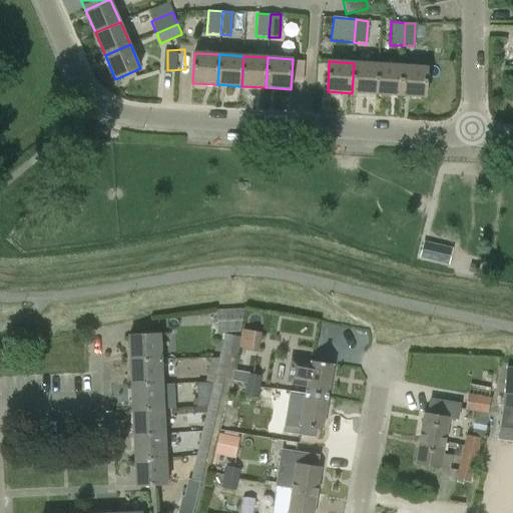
[(354,63),(352,93),(376,94),(378,64),(354,63)]
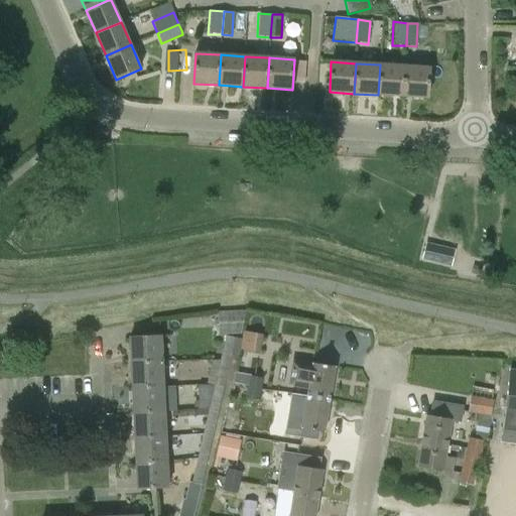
[(380,65),(378,95),(403,97),(405,67),(380,65)]
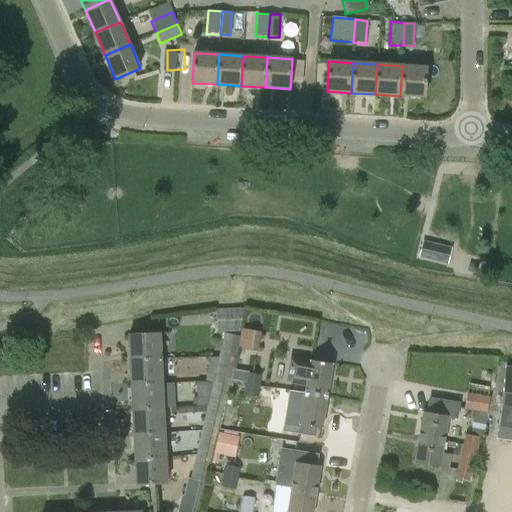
[(402,66),(400,96),(424,97),(426,68),(402,66)]
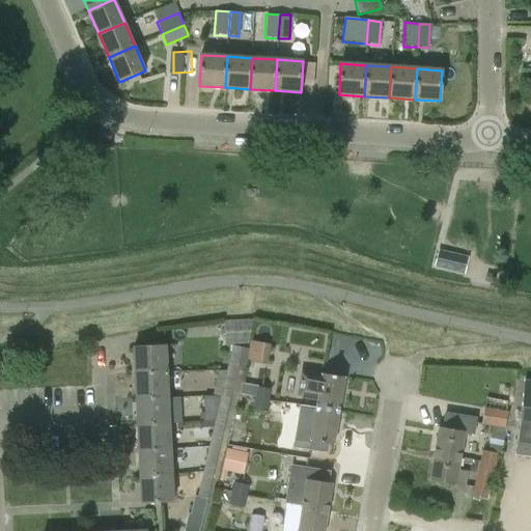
[(434,267),(447,271),(445,281),(454,283),(457,273),(464,274),(468,256),(438,249),(434,267)]
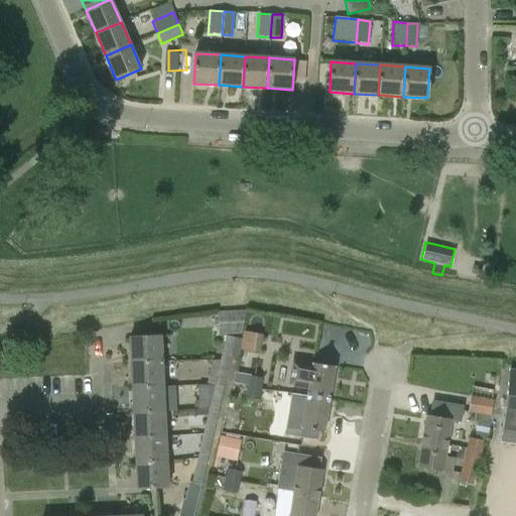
[(219,335),(241,334),(245,309),(218,310),(219,335)]
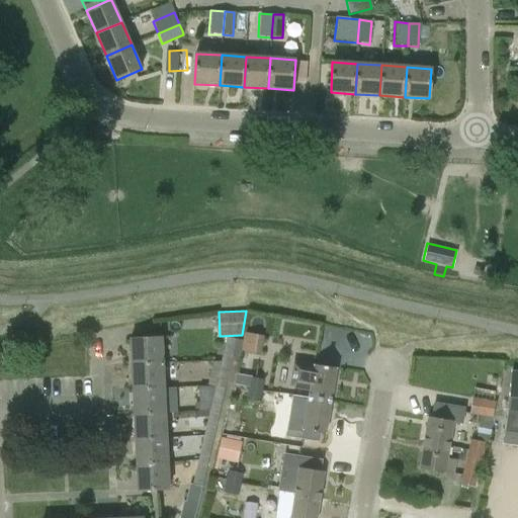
[(263,336),(245,333),(242,351),(259,354),(263,336)]
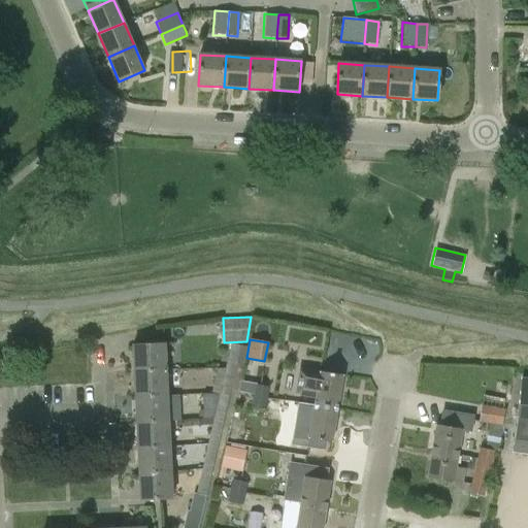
[(133,345),(134,371),(165,370),(164,344),(133,345)]
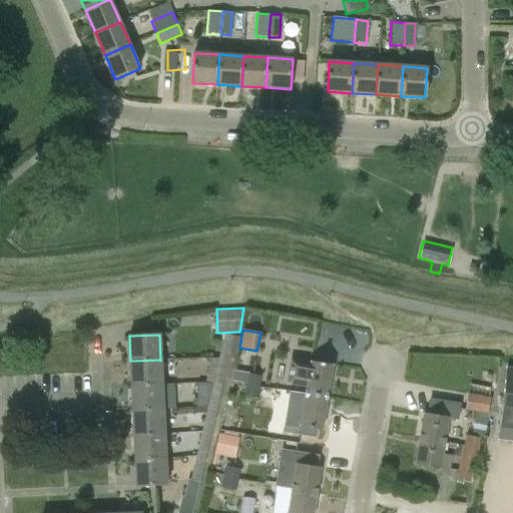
[(223,335),(218,358),(228,357),(233,337),(223,335)]
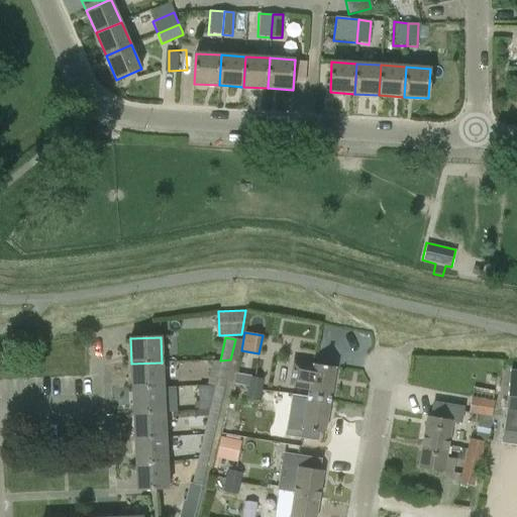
[(230,359),(220,360),(219,360),(212,360),(206,384),(213,386),(224,385),(230,359)]
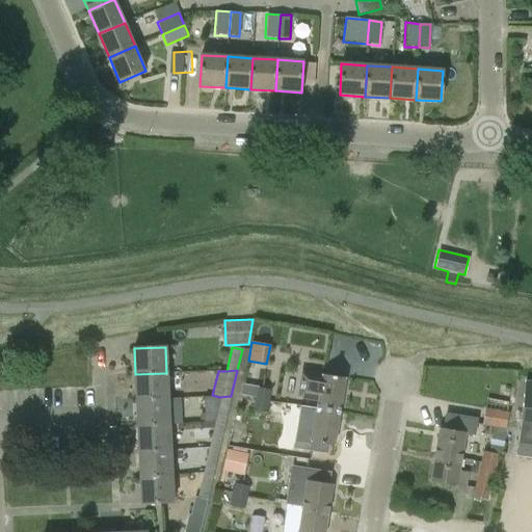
[(166,373),(135,374),(136,400),(167,399),(166,373)]
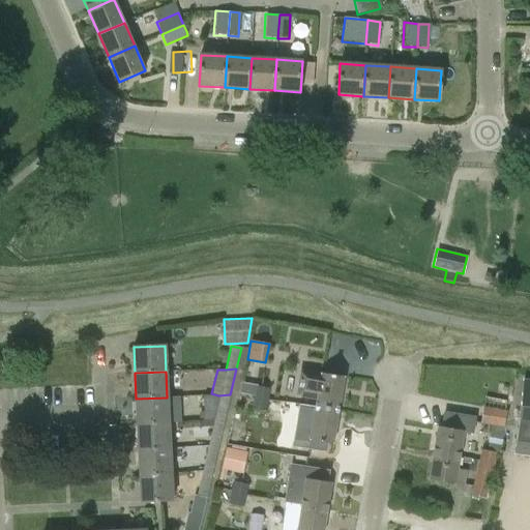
[(315,406),(339,410),(344,375),(320,372),(319,380),(302,378),(299,392),(317,395),(315,406)]
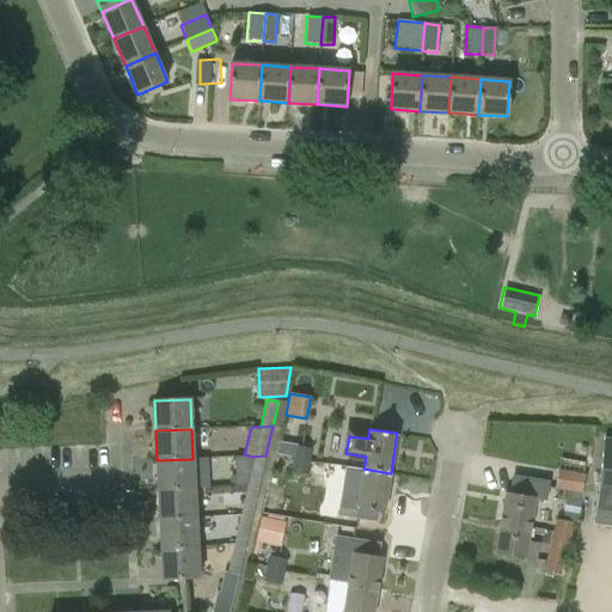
[(611,525),(611,440),(604,440),(593,524),(611,525)]
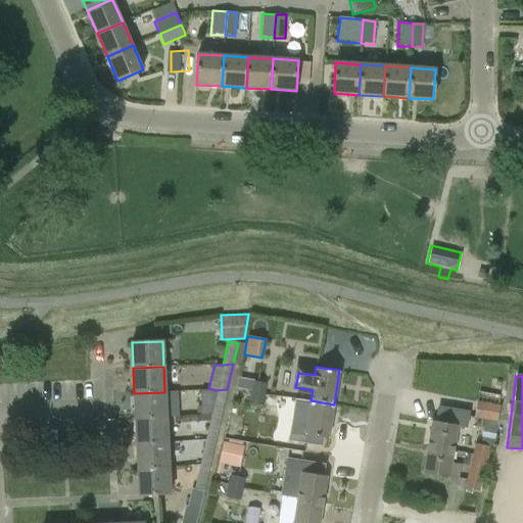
[(267,384),(251,380),(248,391),(265,393),(267,384)]
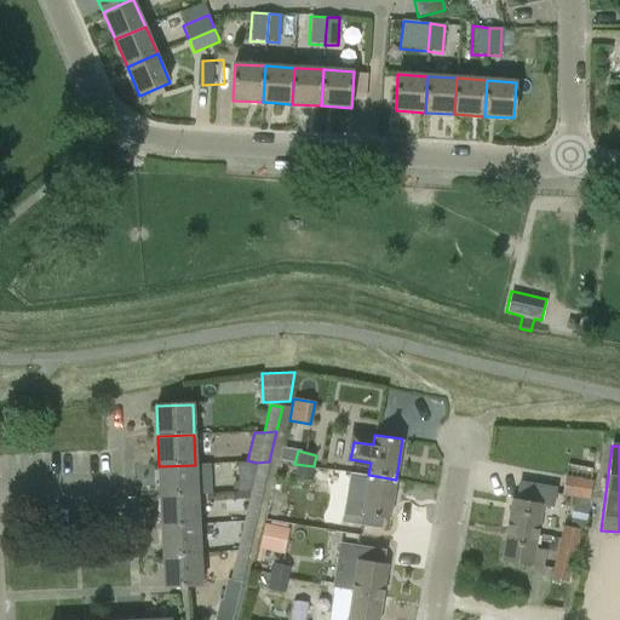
[(256,463),(239,463),(239,482),(236,493),(262,492),(269,461),(256,463)]
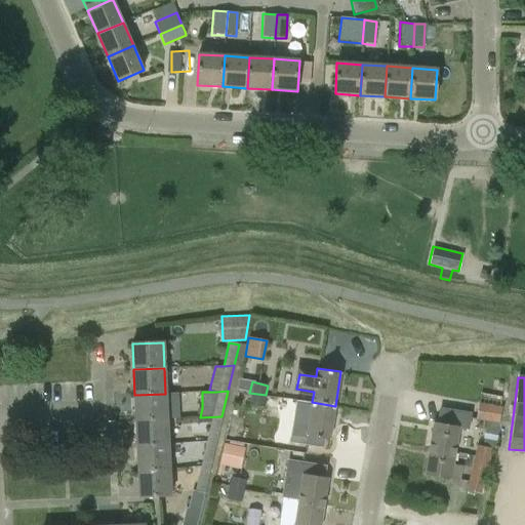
[(263,407),(266,395),(249,393),(247,403),(263,407)]
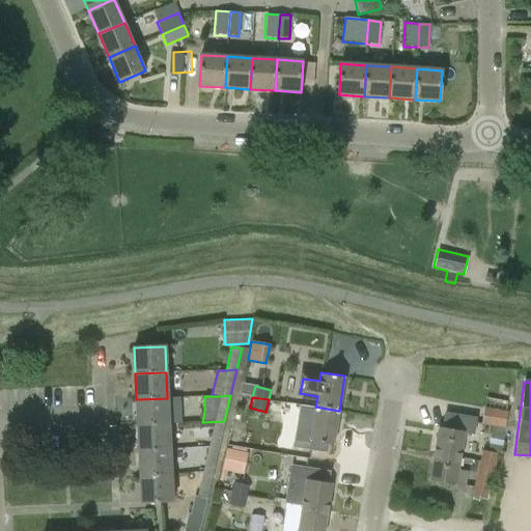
[(167,398),(136,399),(137,425),(168,423),(167,398)]
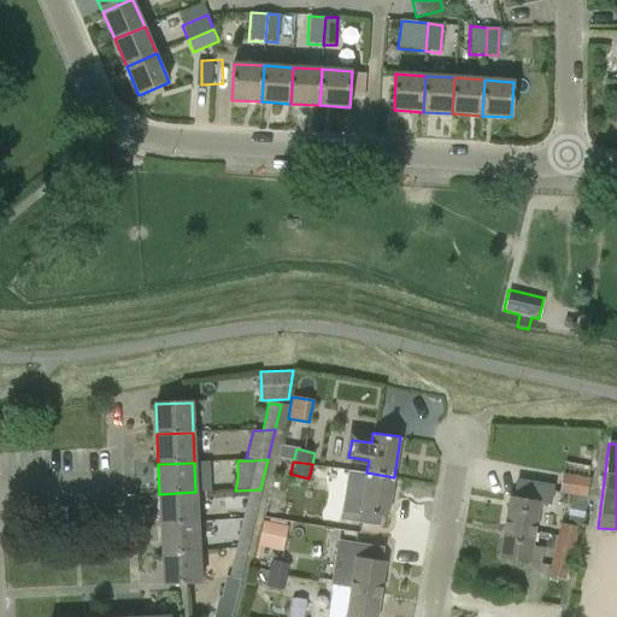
[(387,517),(394,477),(366,472),(364,485),(345,481),(342,499),(362,503),(360,512),(387,517)]
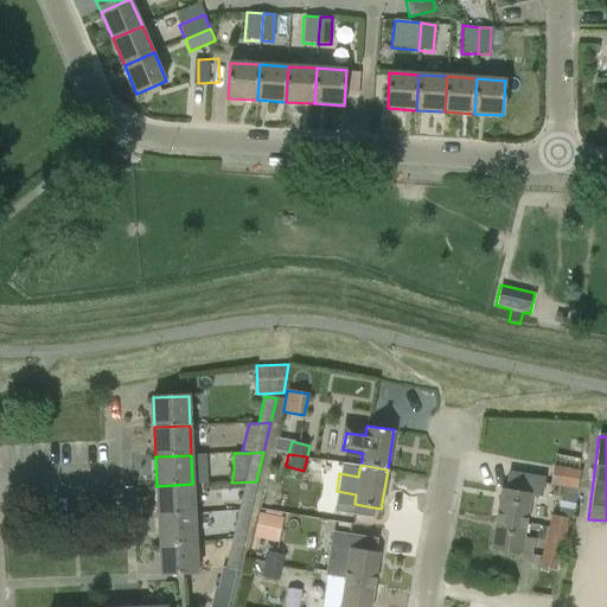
[(553,466),(551,471),(549,485),(576,490),(581,471),(553,466)]
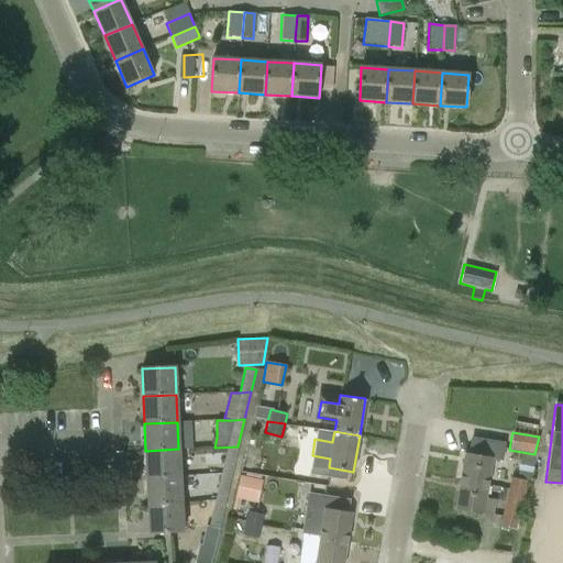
[(464,454),(460,483),(487,487),(494,446),(479,443),(477,455),(464,454)]
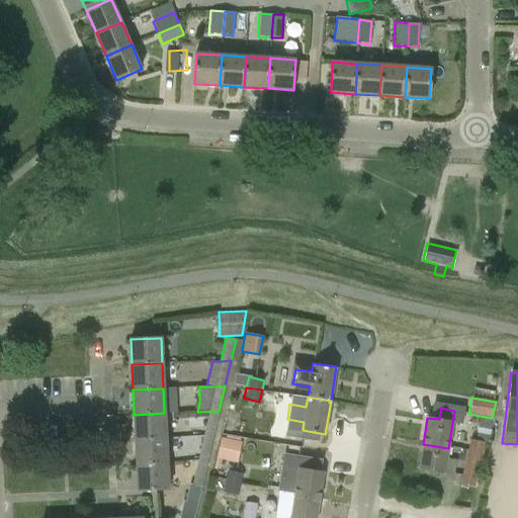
[(219,411),(197,412),(192,436),(202,435),(202,437),(213,436),(219,411)]
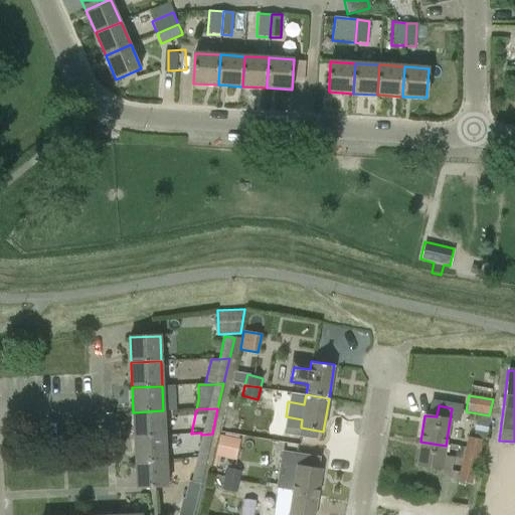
[(134,437),(164,436),(163,410),(133,412),(134,437)]
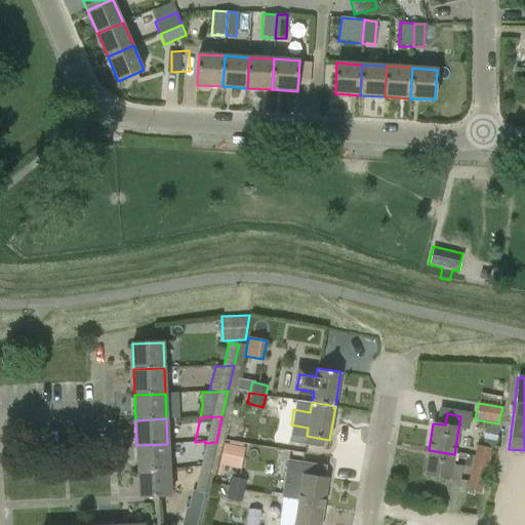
[(205,443),(199,468),(210,468),(216,442),(205,443)]
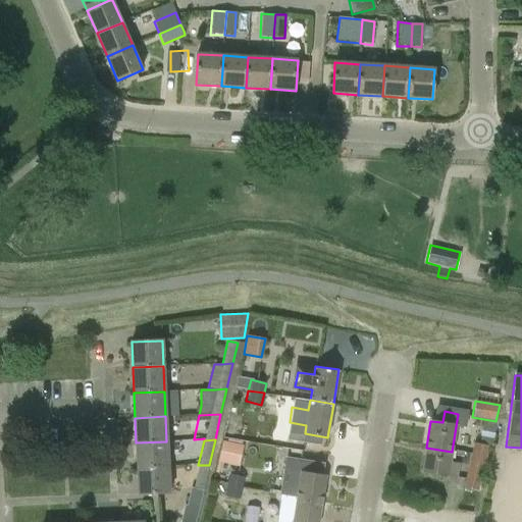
[(136,442),(137,468),(167,467),(166,441),(136,442)]
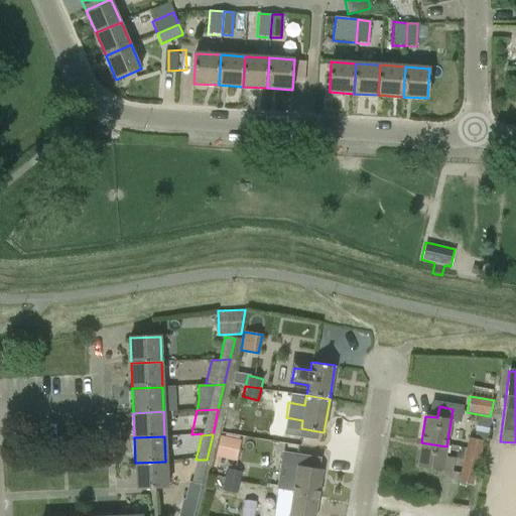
[(239,440),(220,436),(216,456),(236,460),(239,440)]
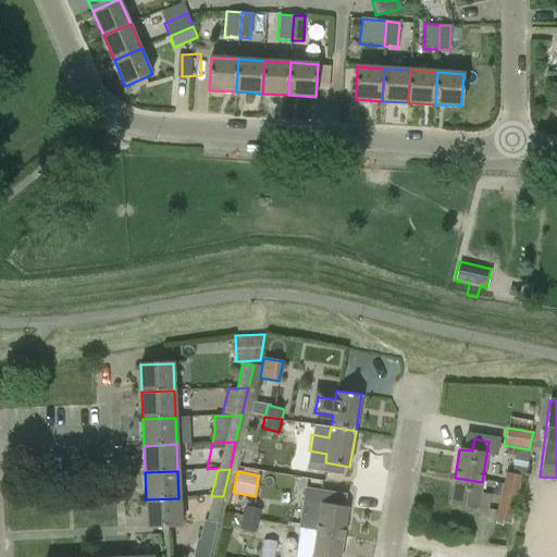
[(503,485),(518,487),(521,475),(505,472),(503,485)]
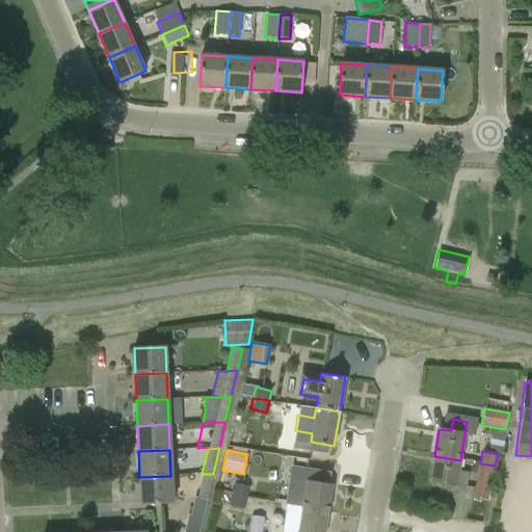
[(458,472),(460,460),(434,456),(430,483),(464,488),(468,473),(458,472)]
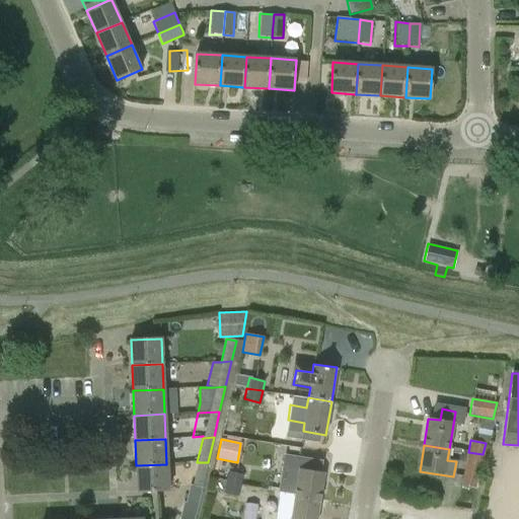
[(474,489),(483,454),(468,452),(460,485),(474,489)]
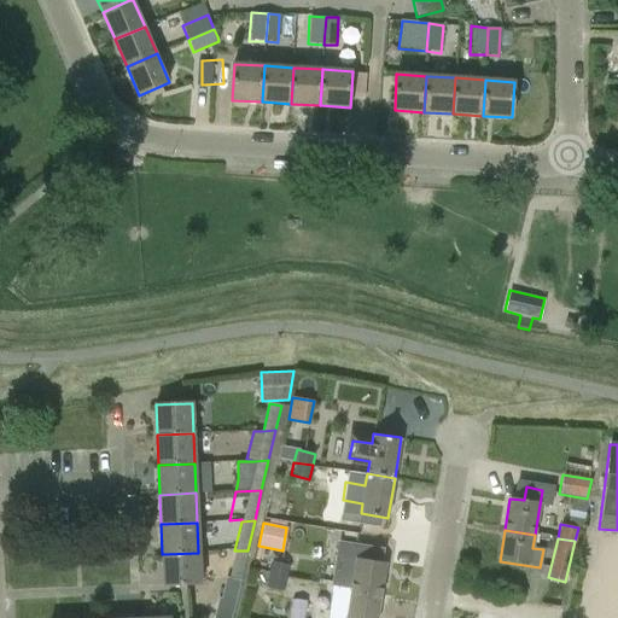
[(377,548),(357,544),(351,589),(382,594),(385,563),(374,560),(377,548)]
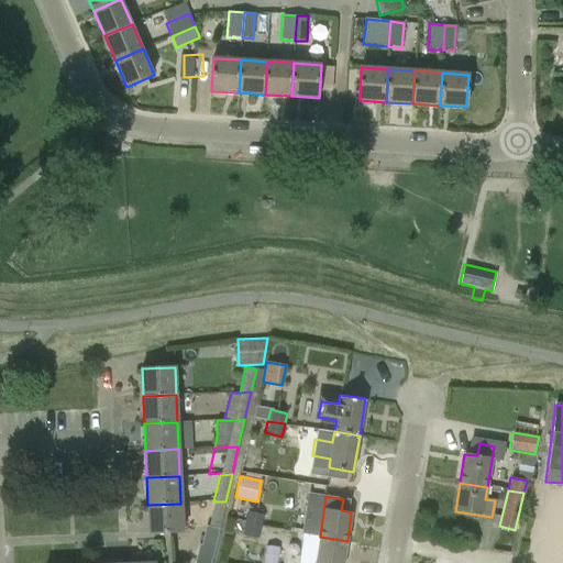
[(213,501),(208,527),(219,529),(225,501),(213,501)]
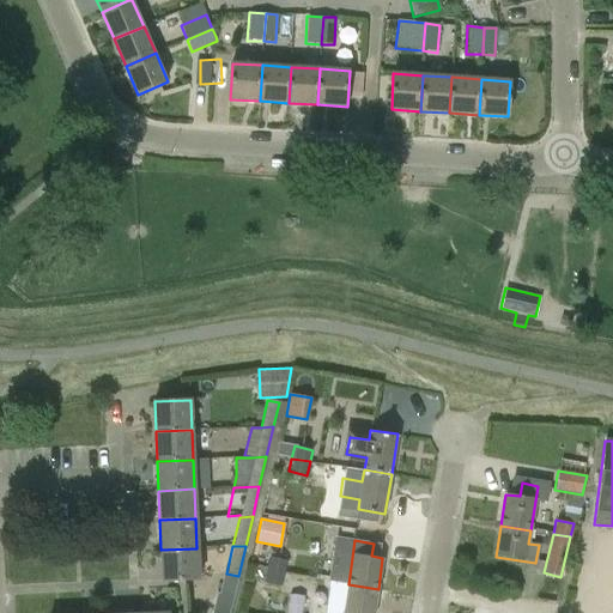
[(196,548),(161,550),(162,580),(198,578),(196,548)]
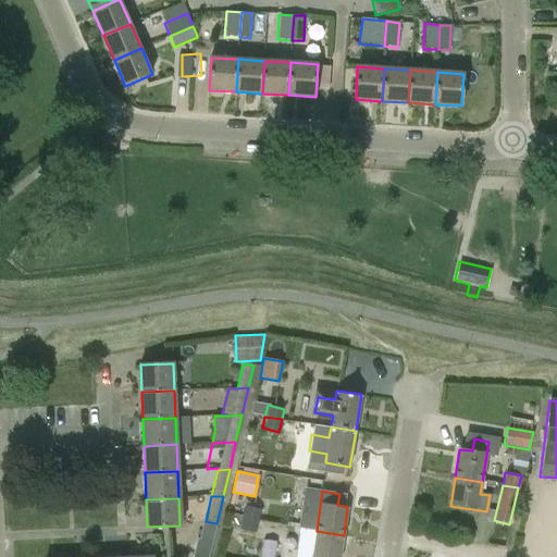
[(245,506),(242,517),(258,521),(261,509),(245,506)]
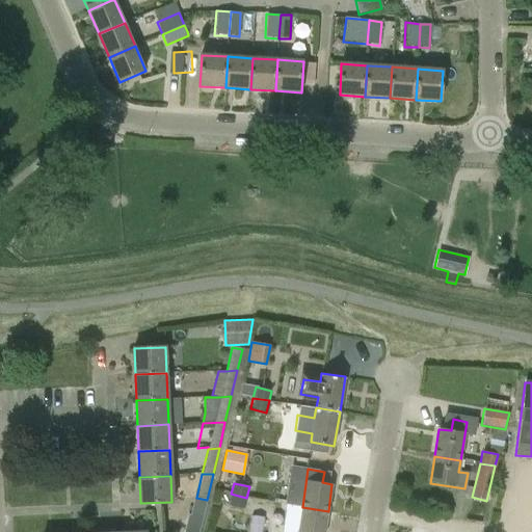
[(246,498),(231,494),(228,505),(243,508),(246,498)]
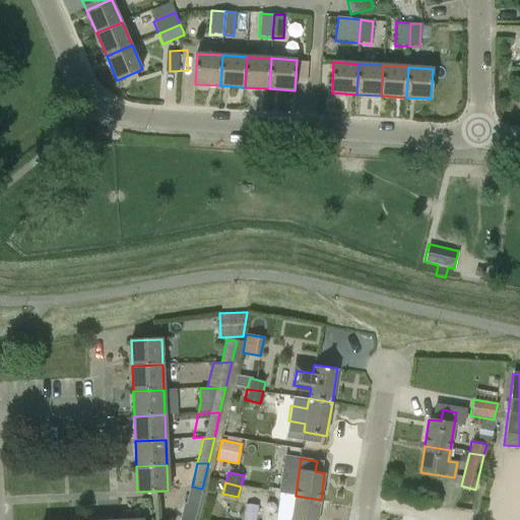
[(198,507),(202,489),(192,486),(189,485),(185,504),(198,507)]
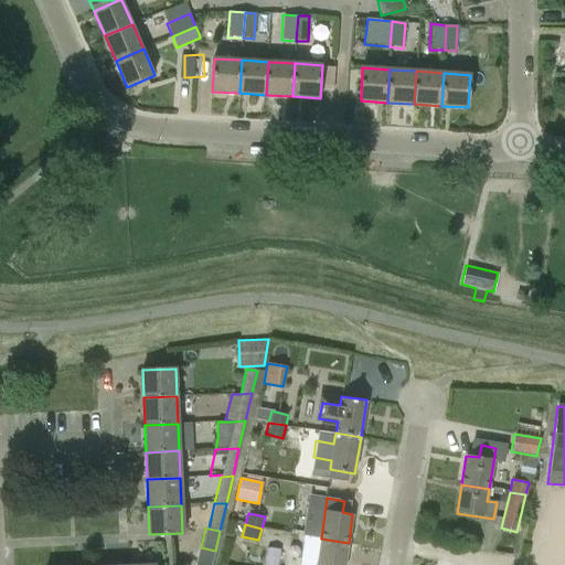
[(344,564),(349,543),(321,539),(319,552),(310,550),(307,564),(344,564)]
